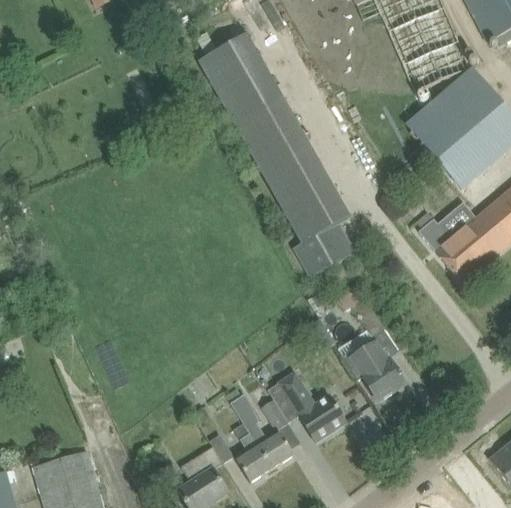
[(353,0),(354,2),(361,19),(378,12),(380,11),(413,89),(469,65),(441,0),(353,0)]
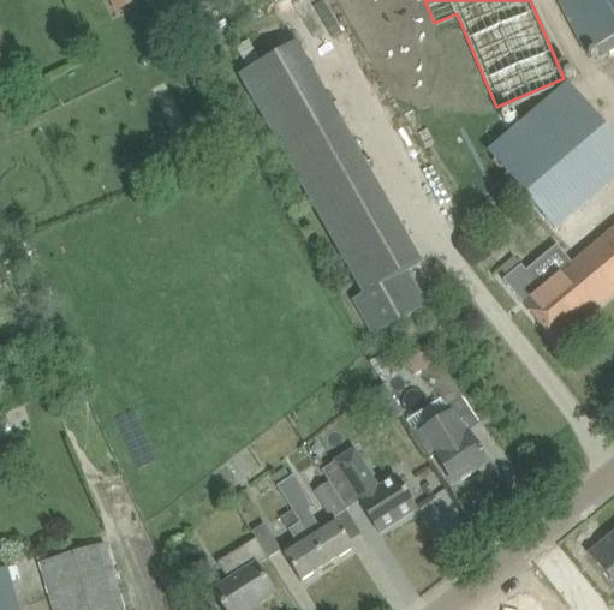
[(558,0),(584,49),(613,33),(613,0),(558,0)]
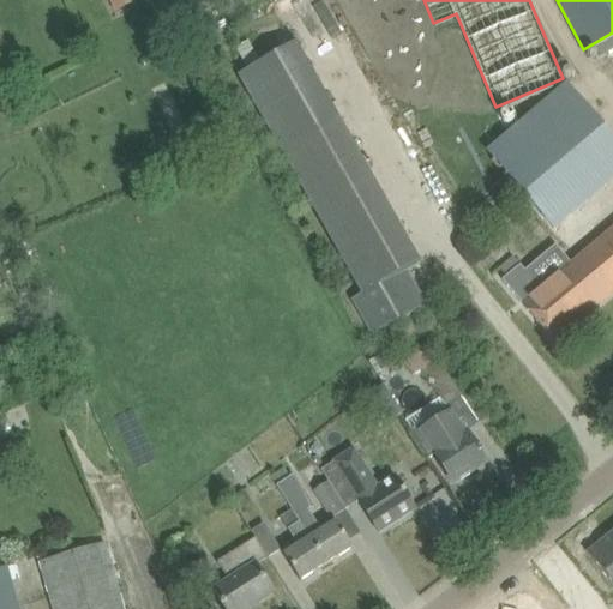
[(612,136),(583,101),(503,168),(566,245),(593,222),(578,205),(612,174),(612,136)]
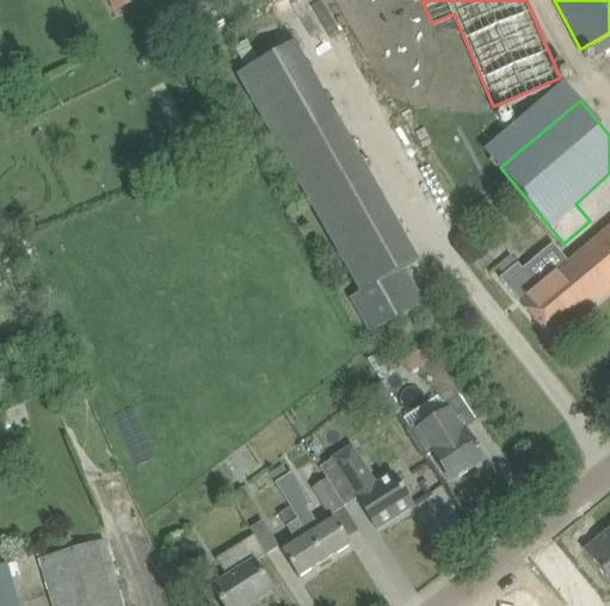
[(499,276),(535,319),(550,336),(609,285),(609,224),(565,263),(556,252),(529,276),(510,253),(497,264),(504,271),(499,276)]
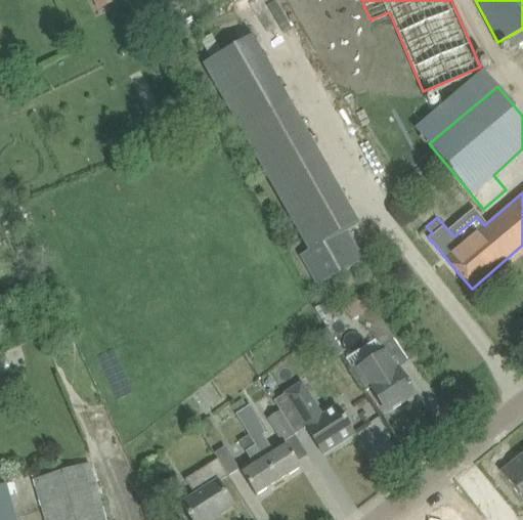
[(344,226),(298,253),(316,283),(362,257),(344,226)]
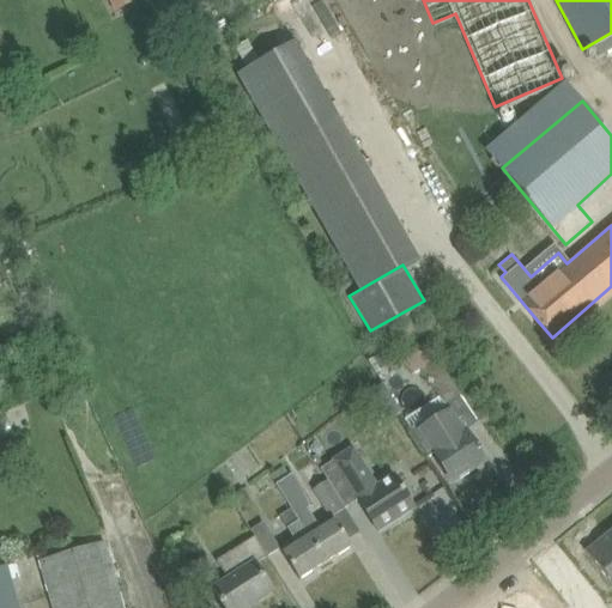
[(413,370),(418,366),(443,401),(459,390),(434,354),(423,338),(400,354),(413,370)]
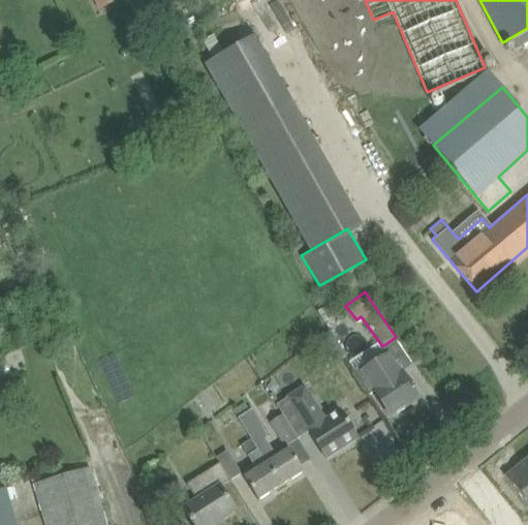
[(373,388),(379,396),(390,413),(417,396),(401,370),(399,371),(387,353),(372,364),(383,381),(373,388)]
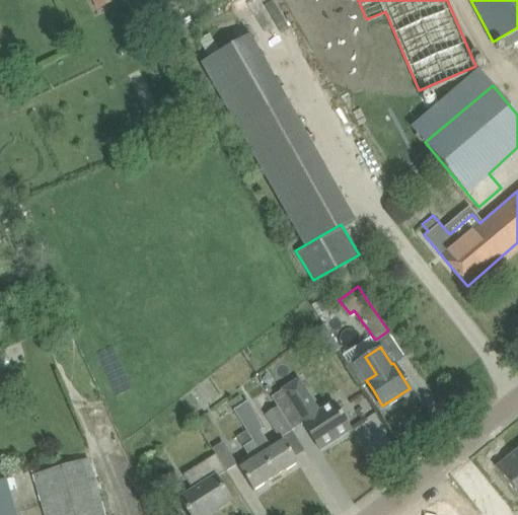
[(282,388),(271,395),(276,403),(291,428),(302,421),(308,430),(319,447),(351,427),(340,410),(334,400),(318,411),(306,392),(296,375),(280,385),(282,388)]
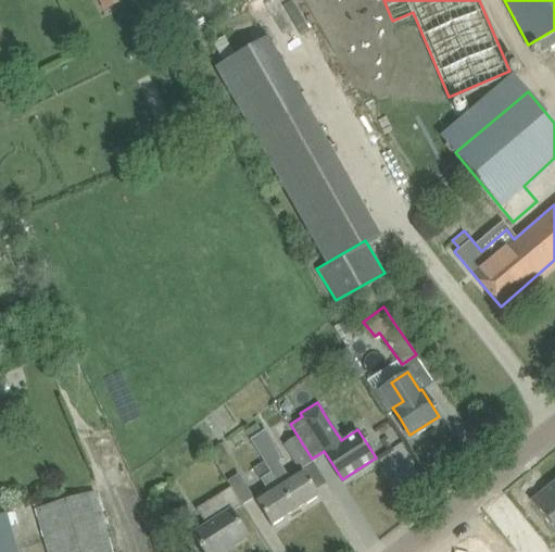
[(263,458),(262,458),(264,460),(270,471),(279,485),(294,509),(318,493),(306,475),(304,469),(290,478),(280,462),(278,460),(281,458),(272,438),(265,427),(250,437),(263,458)]
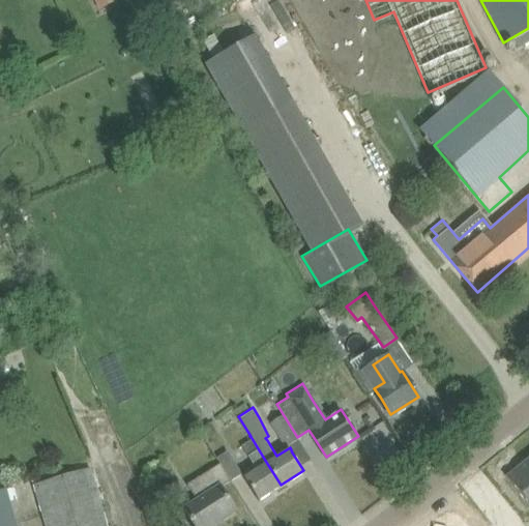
[(282,412),(269,419),(285,445),(297,437),(282,412)]
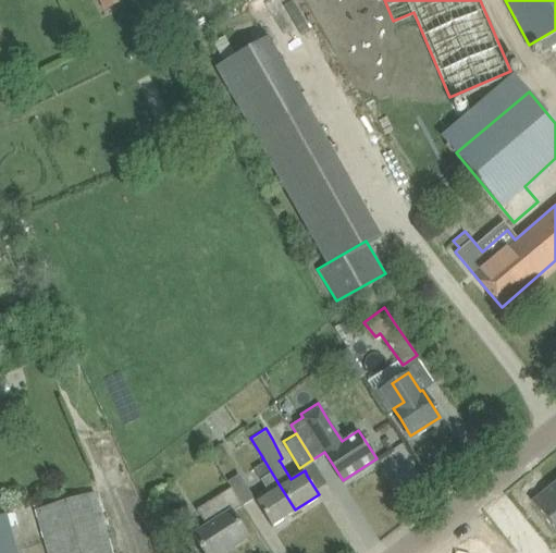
[(257,501),(259,506),(271,524),(295,510),(280,486),(271,471),(264,461),(262,458),(252,465),(270,492),(257,501)]
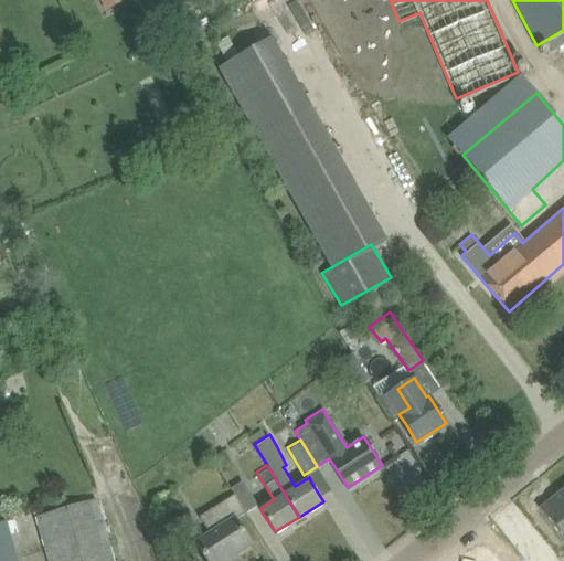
[(241,477),(230,485),(245,510),(257,503),(241,477)]
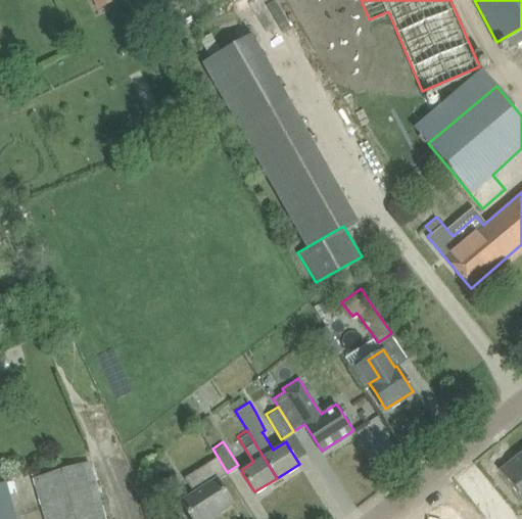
[(521,497),(521,450),(499,469),(521,497)]
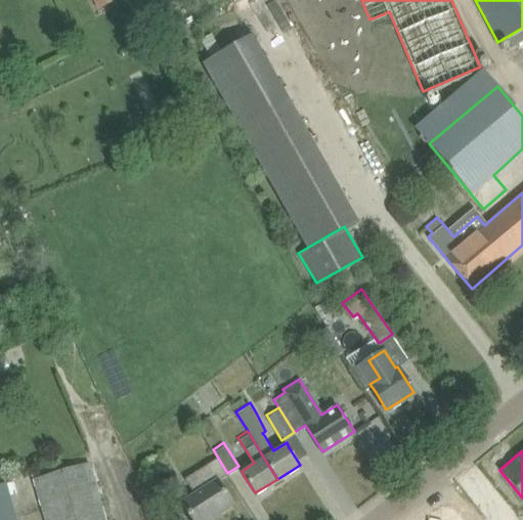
[(32,477),(44,519),(104,519),(87,461),(32,477)]
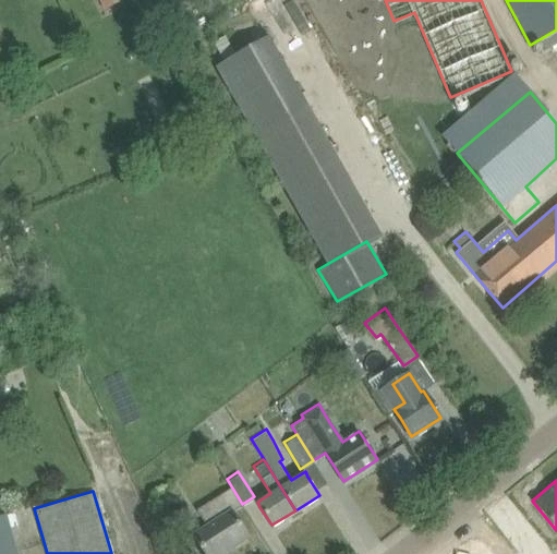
[(194,534),(200,544),(205,553),(225,553),(227,553),(225,549),(246,536),(221,494),(198,508),(209,525),(194,534)]
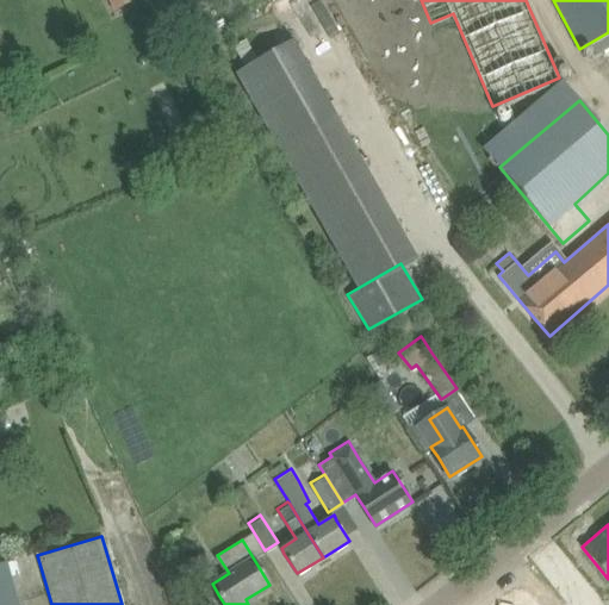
[(182,562),(197,584),(215,572),(200,550),(182,562)]
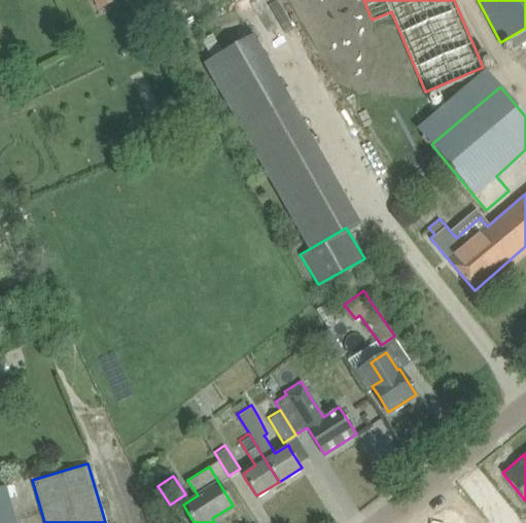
[(2,484),(0,484),(0,509),(9,506),(2,484)]
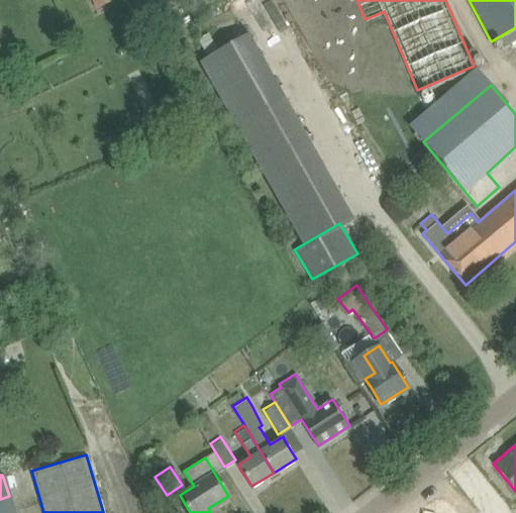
[(14,512),(9,496),(0,499),(0,512),(14,512)]
